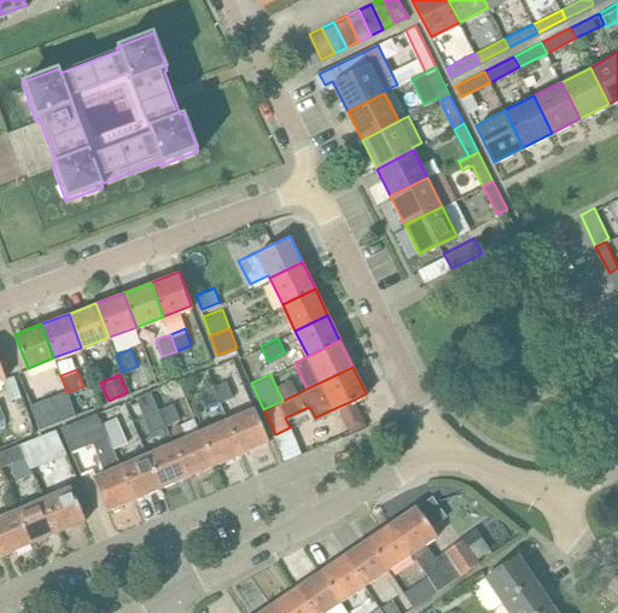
[(226,378),(211,384),(219,403),(233,397),(226,378)]
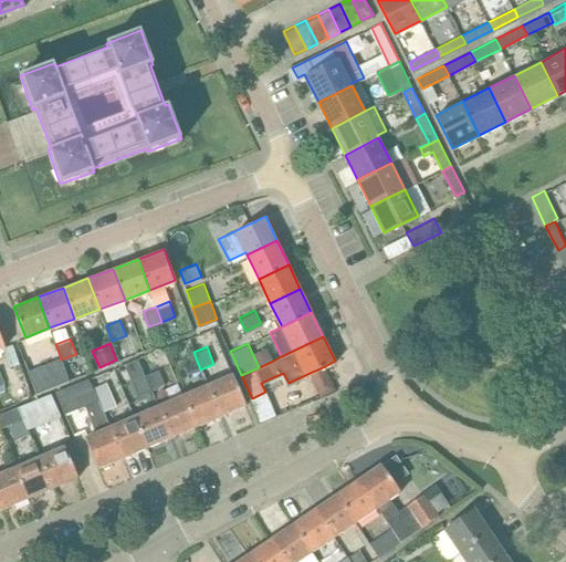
[(266,346),(252,353),(259,367),(273,361),(266,346)]
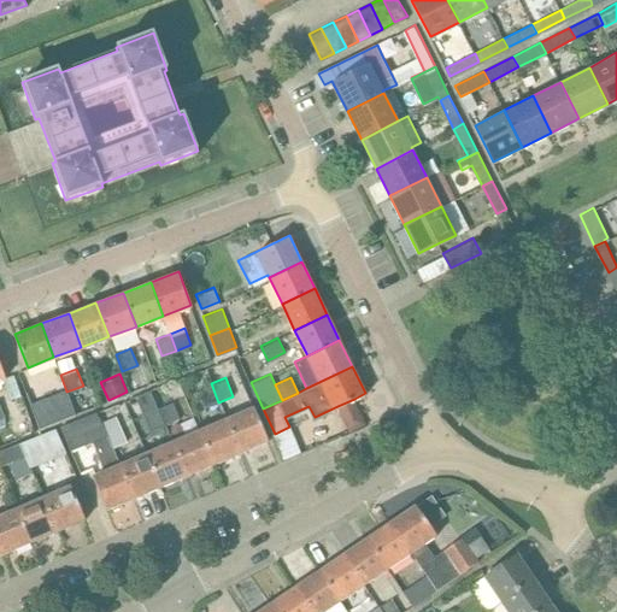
[(218,402),(211,383),(197,389),(204,407),(218,402)]
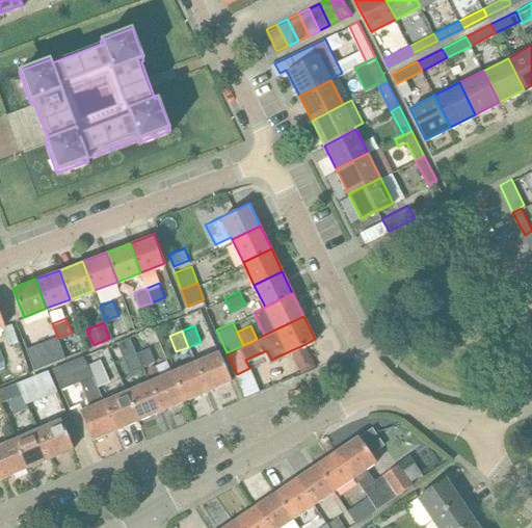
[(57,338),(56,335),(24,347),(32,369),(64,357),(57,338)]
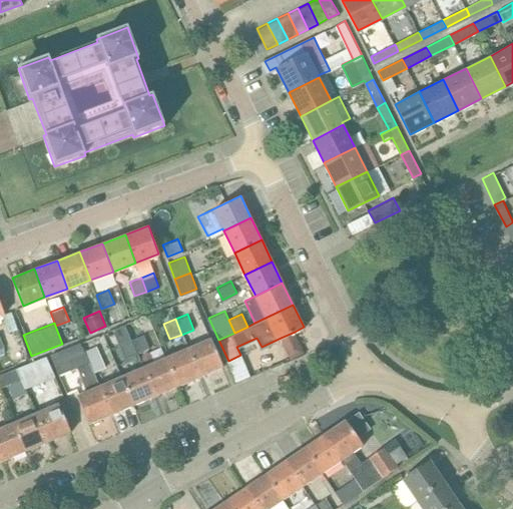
[(130,338),(137,353),(150,348),(143,332),(130,338)]
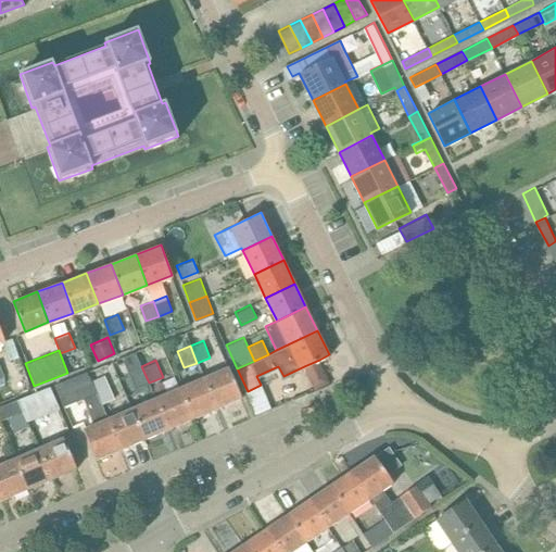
[(319,360),(304,366),(314,388),(329,381),(319,360)]
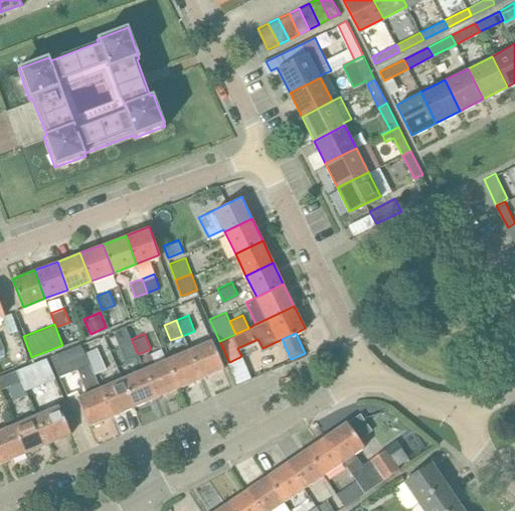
[(126,359),(138,354),(131,339),(119,344),(126,359)]
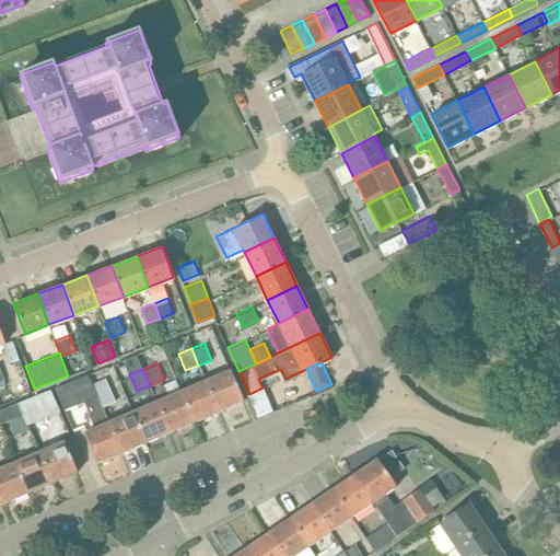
[(206,380),(219,409),(243,398),(231,370),(206,380)]
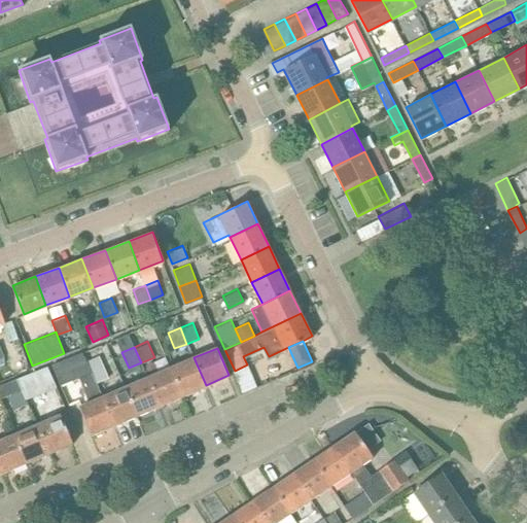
[(114,424),(102,396),(96,381),(90,367),(82,350),(51,363),(61,384),(78,377),(90,402),(79,407),(92,433),(114,424)]
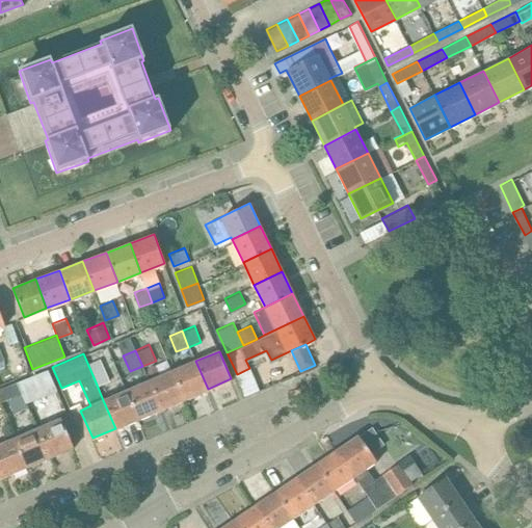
[(185,398),(208,389),(195,361),(173,371),(185,398)]
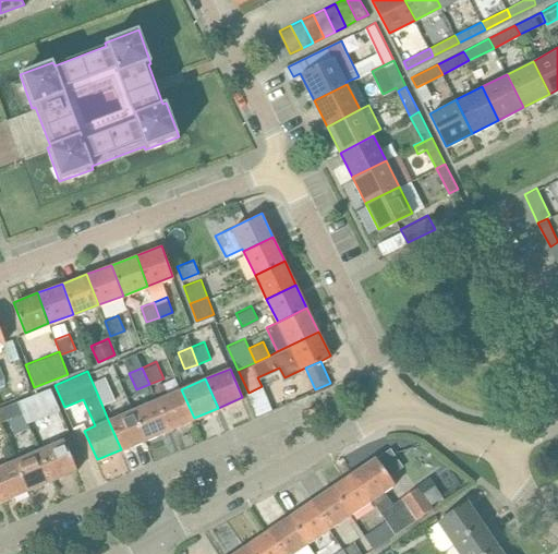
[(108,383),(95,388),(101,404),(114,399),(108,383)]
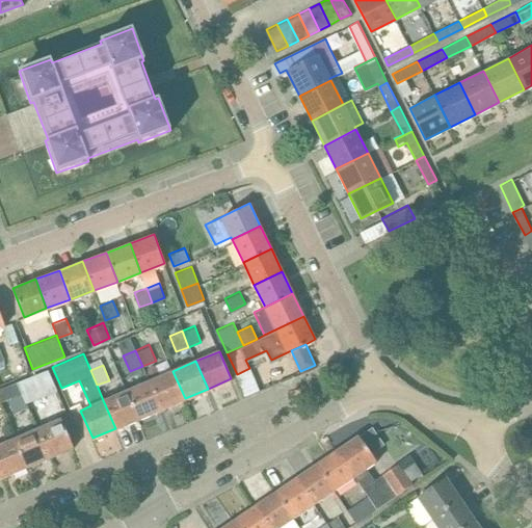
[(35,374),(44,395),(56,391),(47,369),(35,374)]
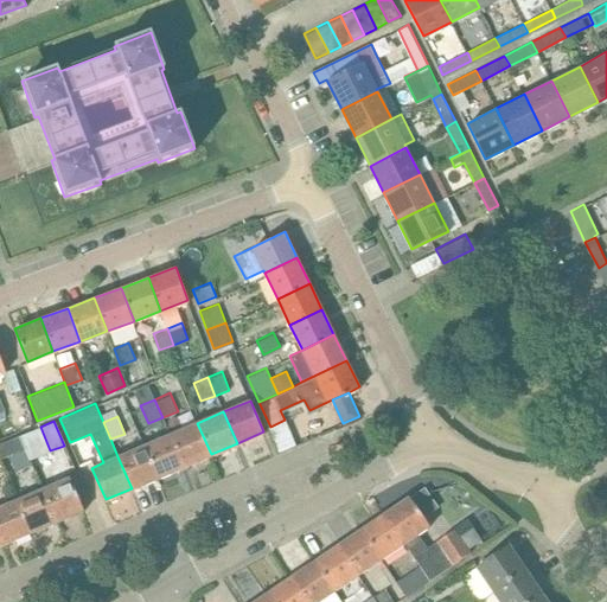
[(197,423),(170,434),(184,466),(211,454),(197,423)]
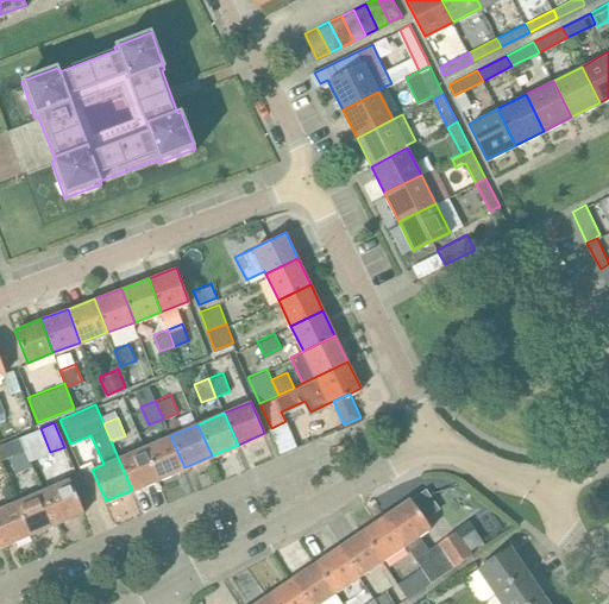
[(19,436),(24,450),(29,461),(50,452),(41,428),(19,436)]
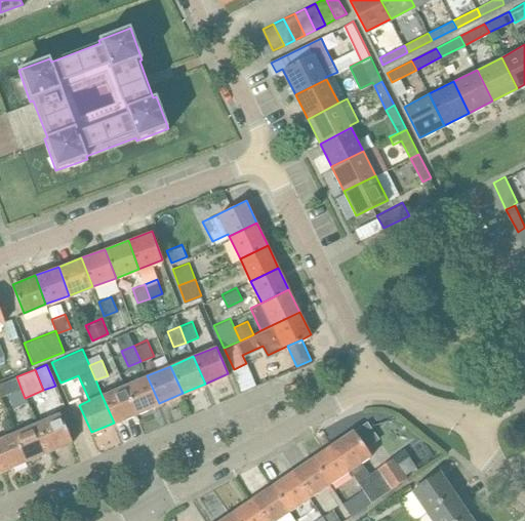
[(136,412),(159,403),(147,375),(124,386),(136,412)]
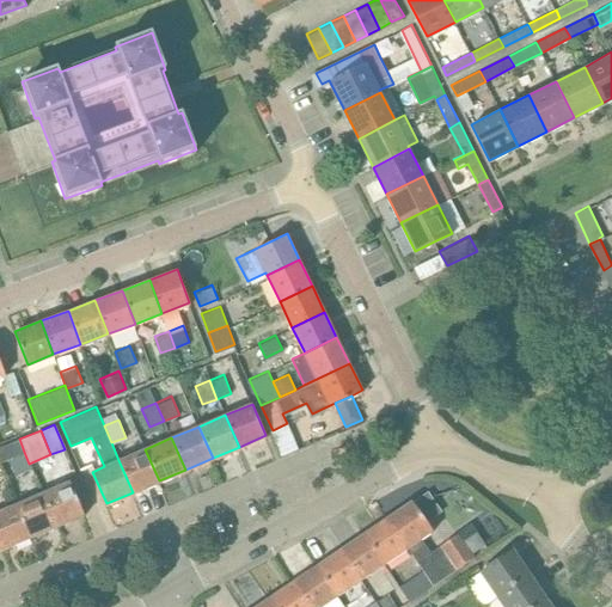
[(0,460),(24,452),(19,439),(0,446),(0,460)]
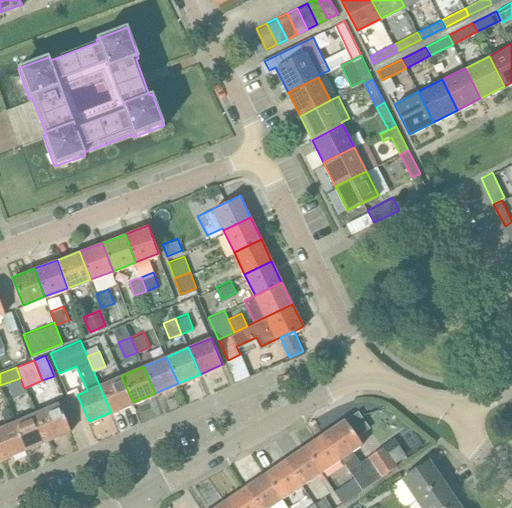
[(121,376),(99,385),(111,412),(133,402),(121,376)]
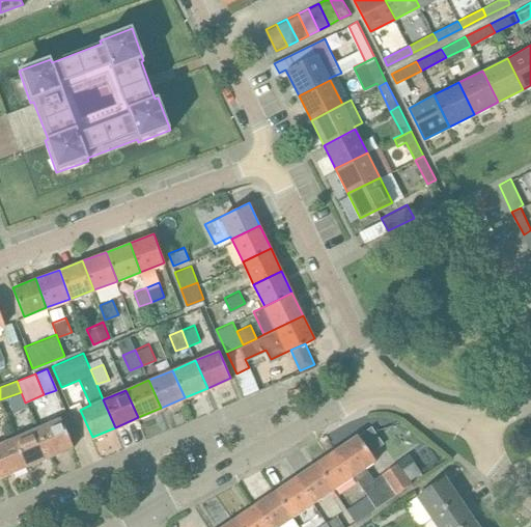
[(36,428),(48,456),(73,445),(61,418),(36,428)]
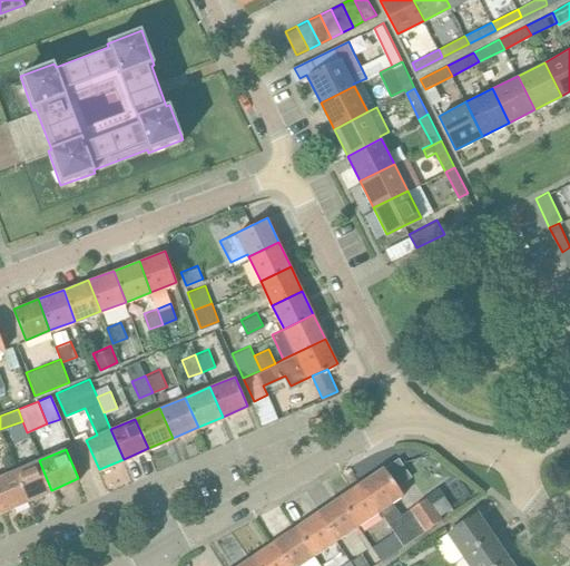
[(51,490),(39,460),(16,470),(28,500),(51,490)]
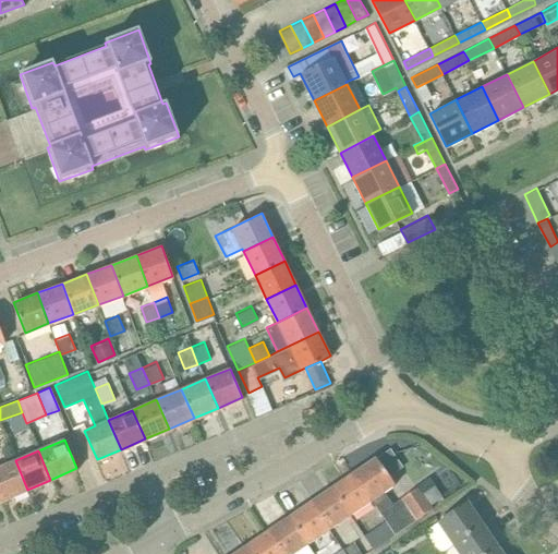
[(371,498),(385,519),(393,532),(432,507),(416,485),(401,495),(403,498),(395,505),(384,490),(395,483),(376,456),(353,471),(371,498)]
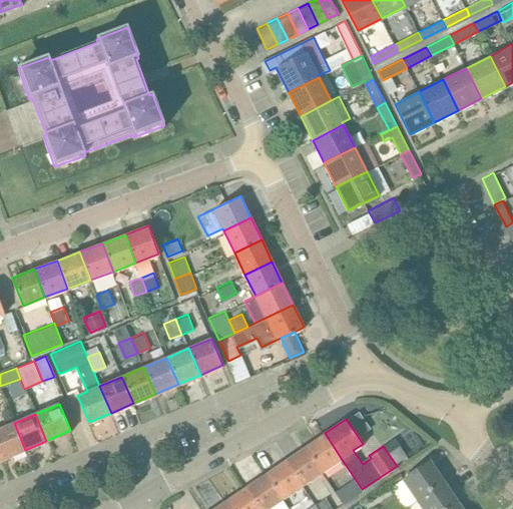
[(25,450),(14,423),(0,428),(0,451),(3,459),(25,450)]
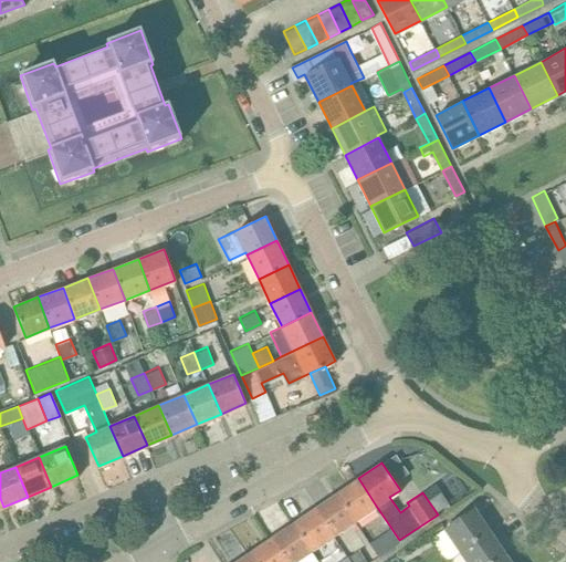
[(355,521),(376,506),(358,478),(336,493),(355,521)]
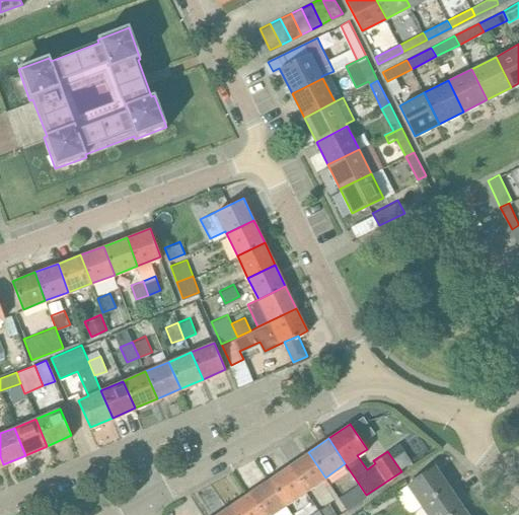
[(411,459),(404,450),(398,443),(389,450),(394,457),(401,466),(411,459)]
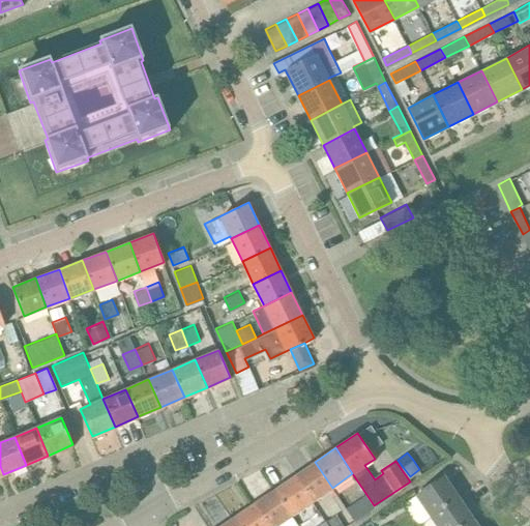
[(315,462),(294,475),(312,501),(332,488),(315,462)]
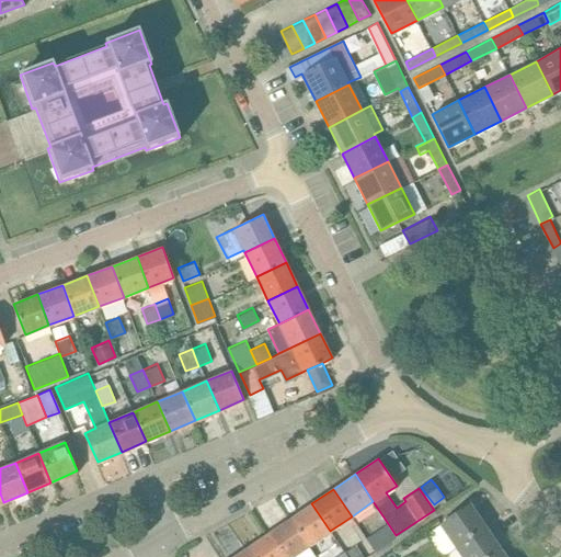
[(441,523),(456,546),(485,525),(469,502),(441,523)]
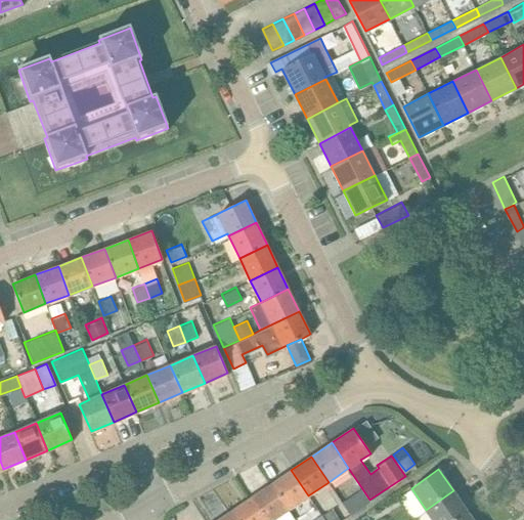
[(291,470),(271,484),(288,509),(308,495),(291,470)]
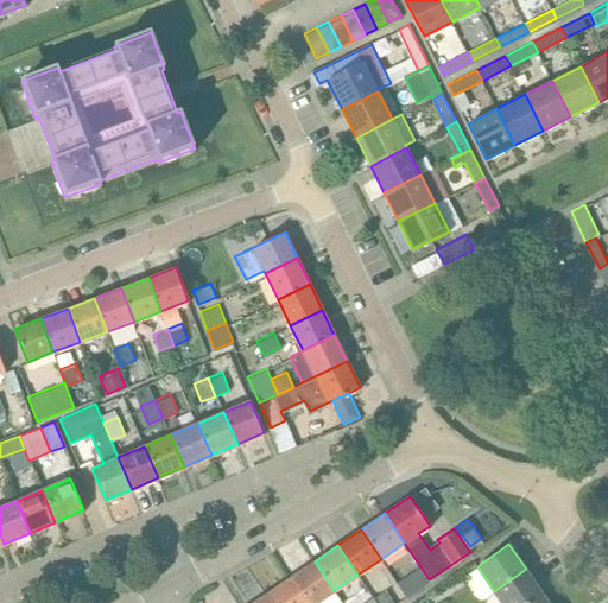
[(306,602),(315,602),(334,590),(315,562),(290,577),(306,602)]
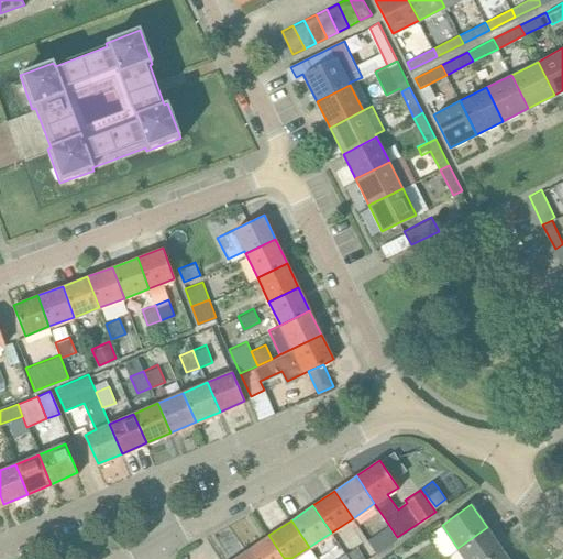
[(397,537),(388,524),(374,534),(367,523),(361,527),(377,551),(397,537)]
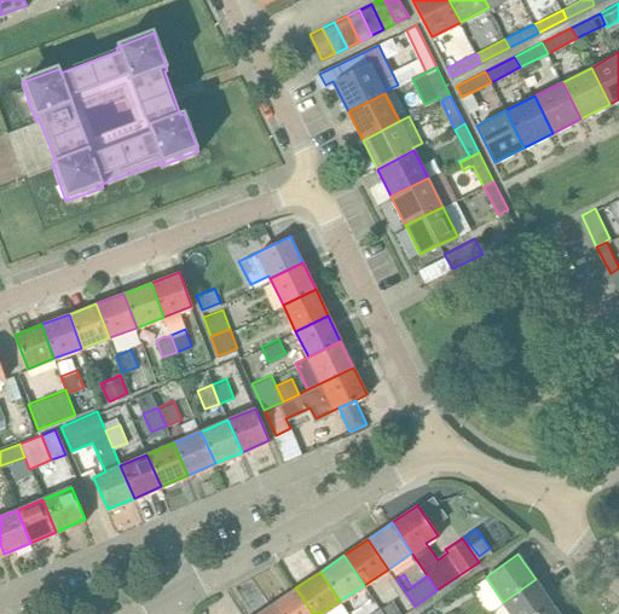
[(538,613),(553,604),(536,579),(503,602),(512,613),(538,613)]
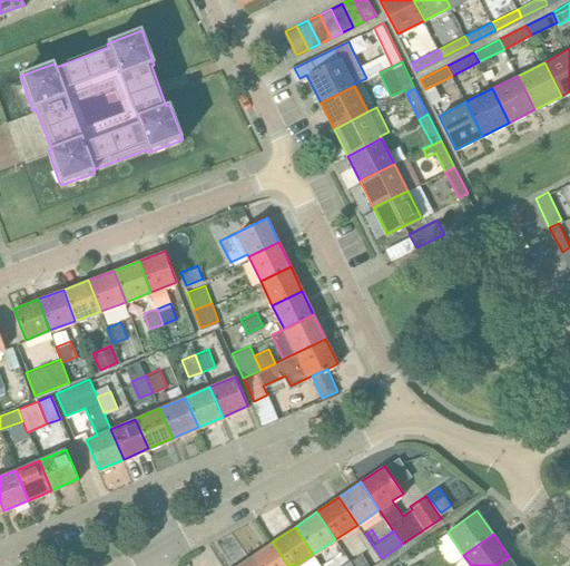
[(287,565),(272,542),(249,557),(255,565),(287,565)]
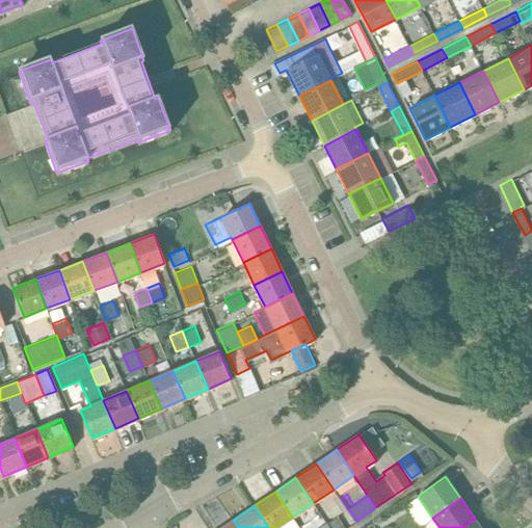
[(326,523),(329,527),(345,527),(346,527),(338,515),(326,523)]
